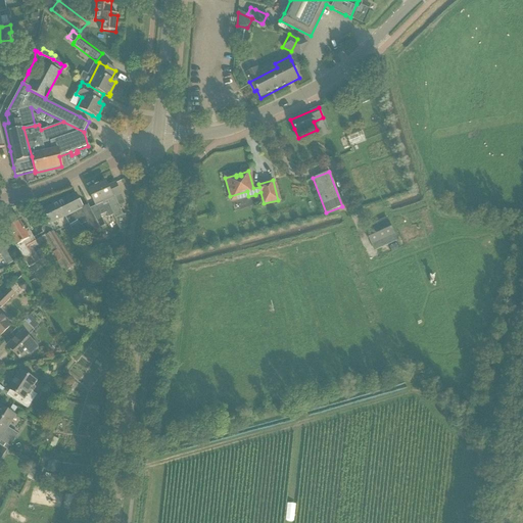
[(105,181),(97,185),(102,194),(99,195),(103,203),(102,203),(103,205),(108,203),(108,204),(109,206),(113,216),(112,216),(114,218),(123,215),(115,198),(121,195),(115,183),(107,186),(105,181)]
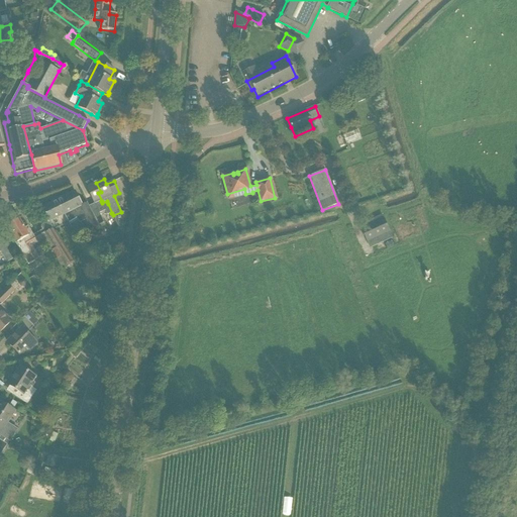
[(96,183),(86,187),(90,196),(94,204),(98,214),(105,211),(107,215),(111,213),(112,213),(108,204),(107,202),(107,201),(102,203),(101,201),(102,201),(98,193),(101,192),(96,183)]
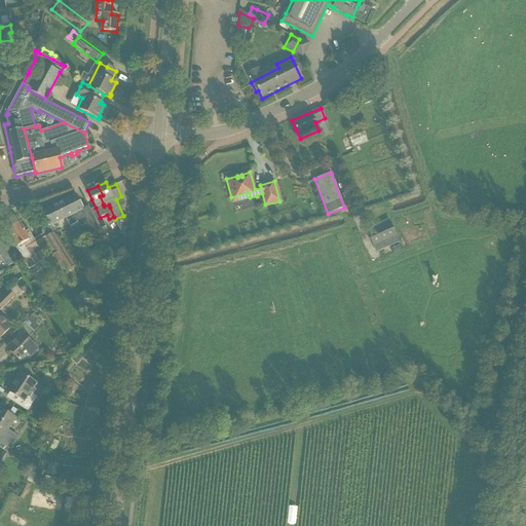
[(76,195),(58,204),(65,218),(70,226),(78,222),(80,227),(82,227),(87,224),(95,236),(102,232),(101,229),(97,222),(90,210),(88,207),(82,210),(80,204),(76,195)]
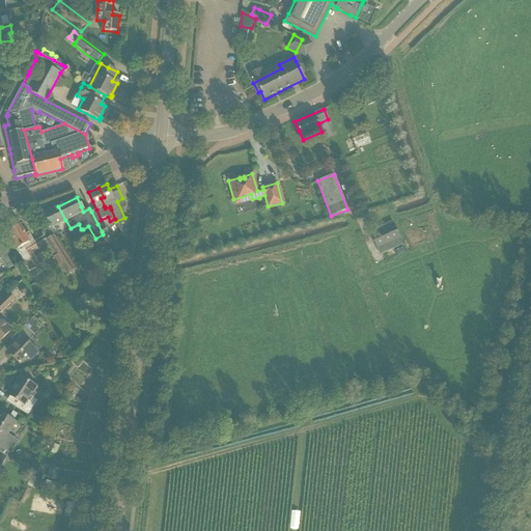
[(58,206),(43,215),(48,224),(50,228),(65,220),(58,206)]
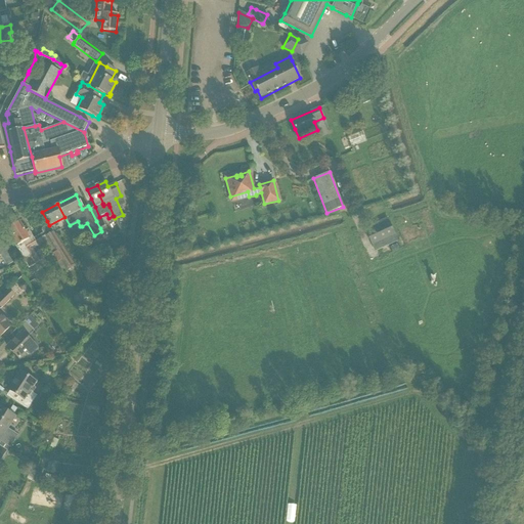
[(123,215),(115,218),(115,219),(120,230),(123,230),(125,215),(123,215)]
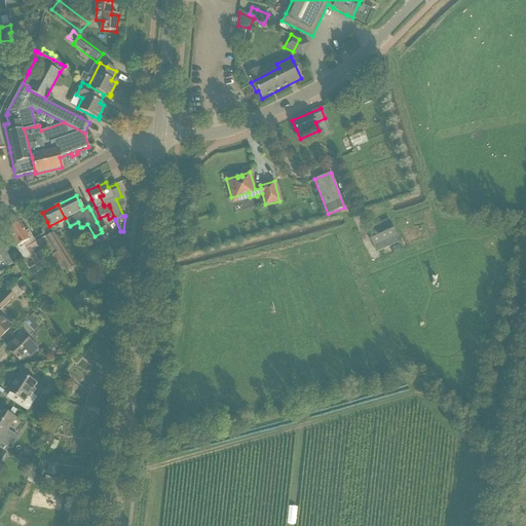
[(101,220),(97,222),(101,229),(106,227),(103,219),(101,220)]
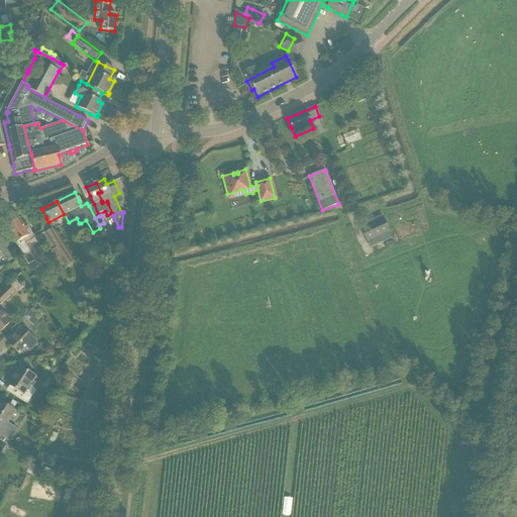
[(357,224),(365,240),(384,231),(377,216),(357,224)]
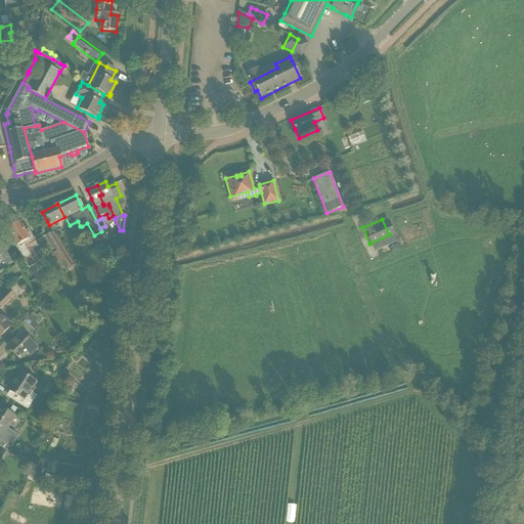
[(19,222),(7,229),(12,238),(13,239),(11,241),(15,248),(16,248),(24,259),(26,263),(29,268),(35,264),(32,259),(30,256),(25,248),(35,242),(32,236),(28,229),(26,231),(19,222)]
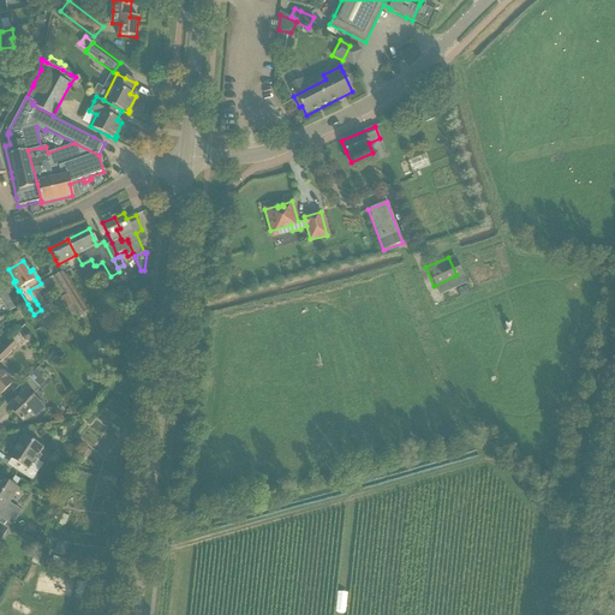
[(58,264),(48,270),(51,274),(65,298),(63,299),(67,305),(69,305),(77,320),(88,314),(75,293),(58,264)]
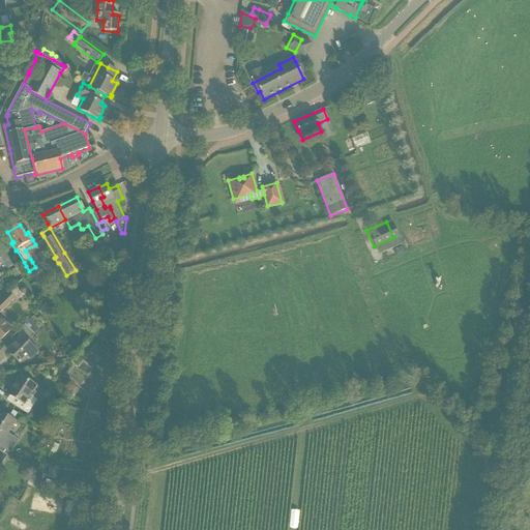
[(85,242),(79,246),(90,264),(95,260),(85,242)]
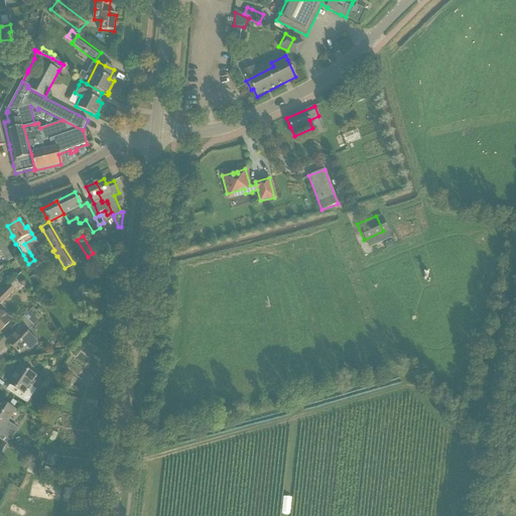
[(0,252),(6,262),(14,258),(1,237),(0,237),(0,252)]
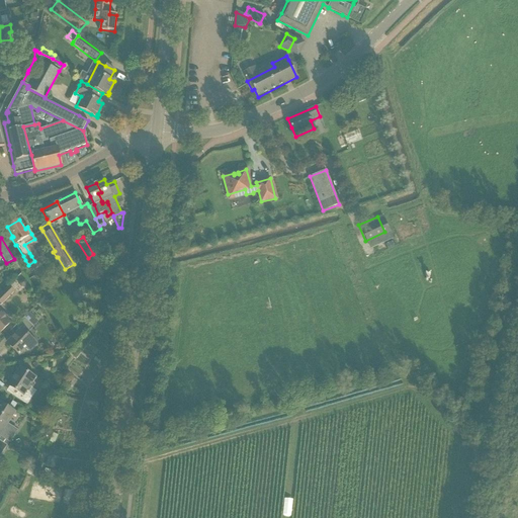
[(8,286),(0,294),(0,303),(2,305),(14,292),(8,286)]
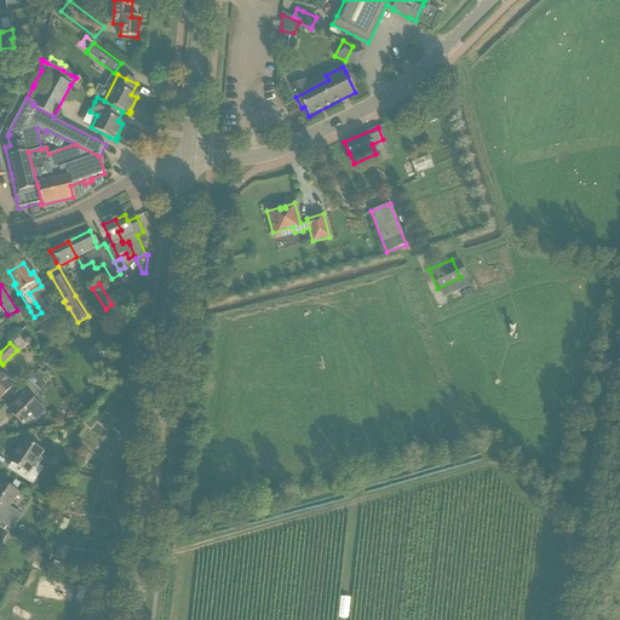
[(0,372),(0,399),(13,385),(0,372)]
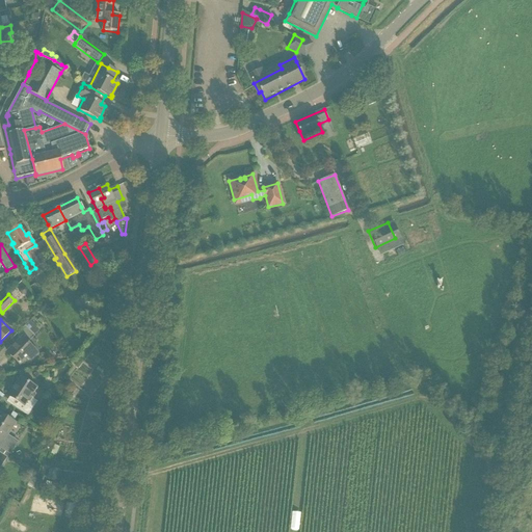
[(25,326),(18,334),(10,341),(15,345),(7,352),(20,365),(27,357),(30,361),(37,353),(26,342),(33,336),(25,326)]
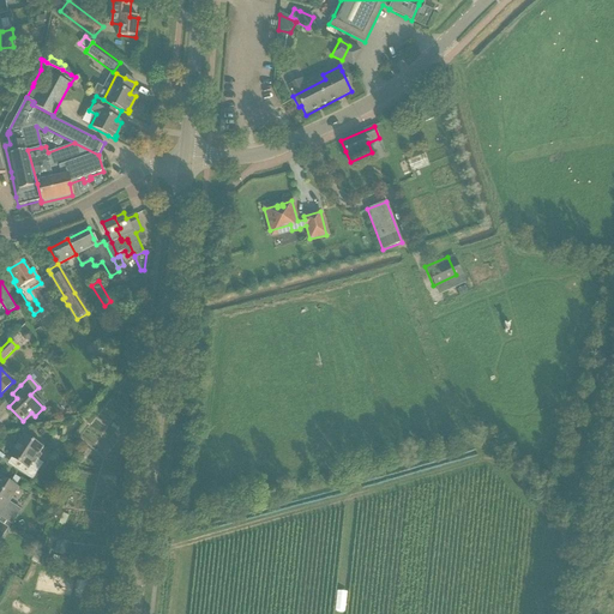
[(18,471),(28,477),(32,481),(40,469),(43,464),(34,458),(41,447),(24,437),(11,457),(22,465),(18,471)]
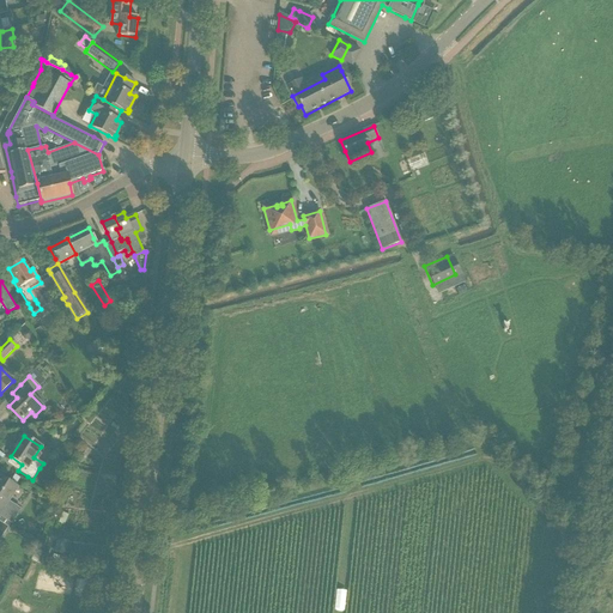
[(14,474),(10,483),(16,486),(20,478),(14,474)]
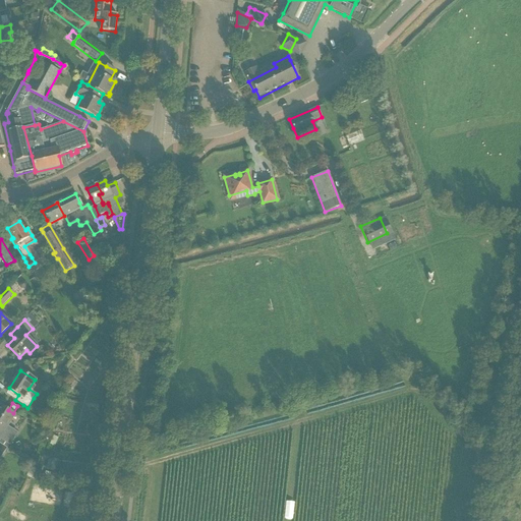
[(0,439),(2,441),(10,446),(14,439),(4,431),(14,414),(13,413),(8,410),(0,405),(0,439)]
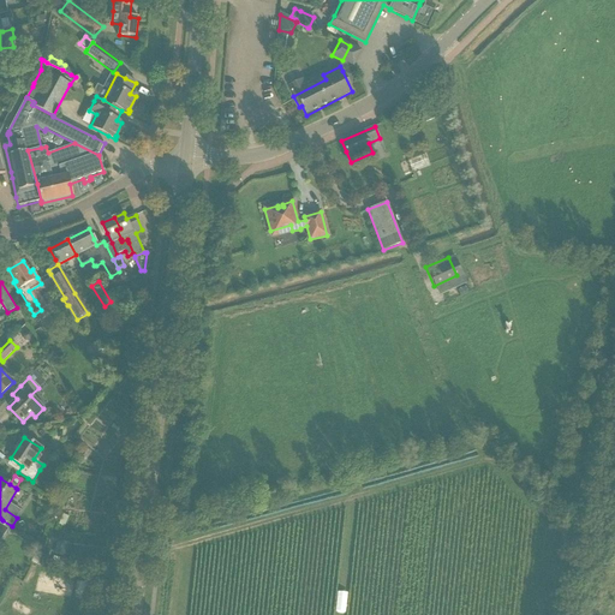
[(47,483),(43,489),(51,494),(54,487),(47,483)]
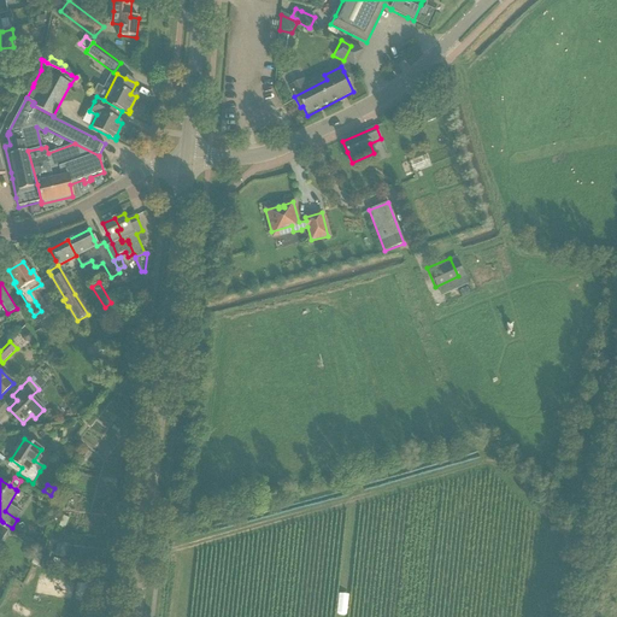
[(63,516),(58,527),(64,529),(69,518),(63,516)]
